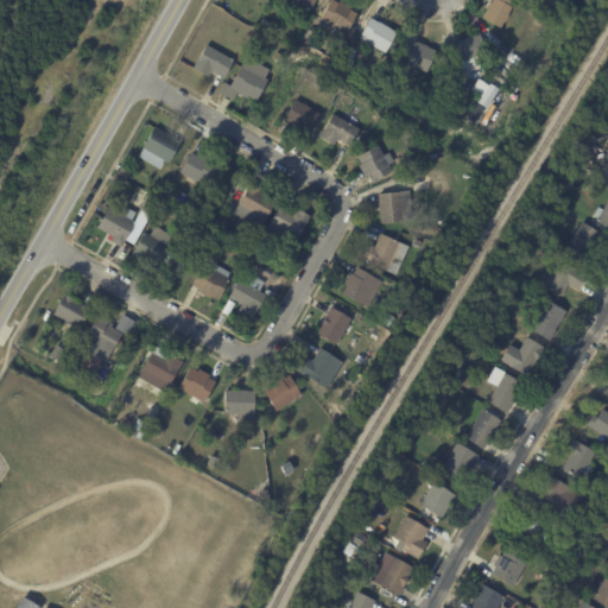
[(315,0),(310,10),(291,0),(315,0)]
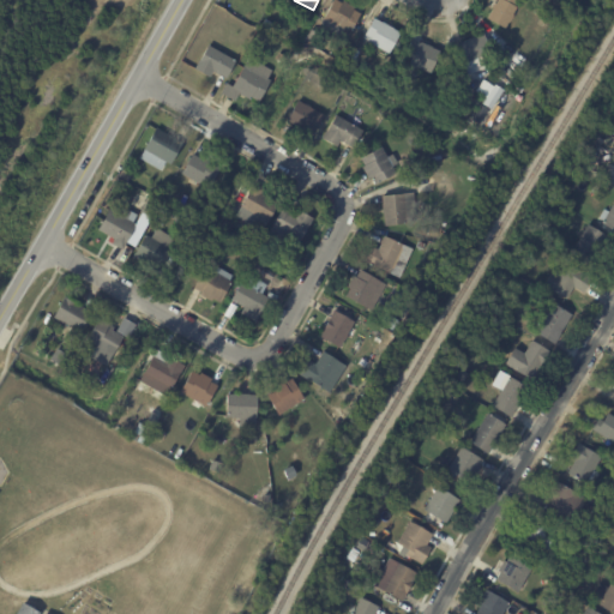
[(333,0),(336,0),(342,4),(343,1),(354,7),(353,10),(360,13),(349,35),(342,31),(338,38),(318,28),(333,0)]
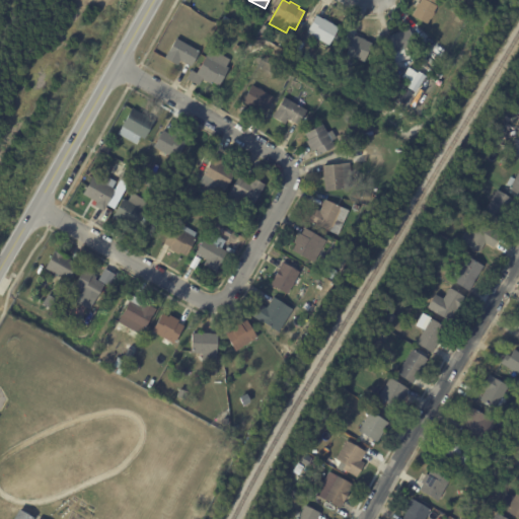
[(437,0),(435,5),(437,6),(427,24),(412,15),(417,7),(415,6),(417,3),(419,4),(421,0),(437,0)]
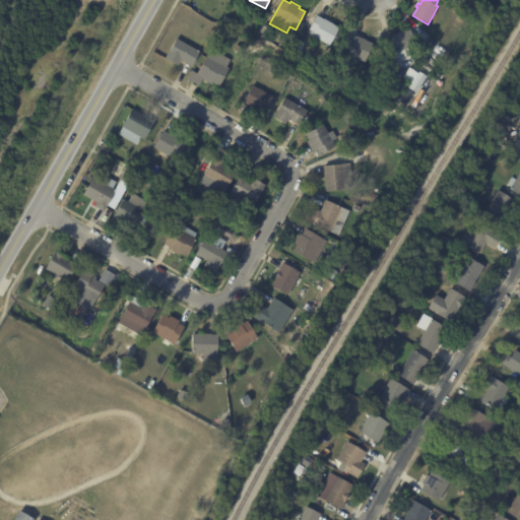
[(311,14),(316,17),(317,15),(338,28),(329,46),(302,29),(310,14),(311,14)]
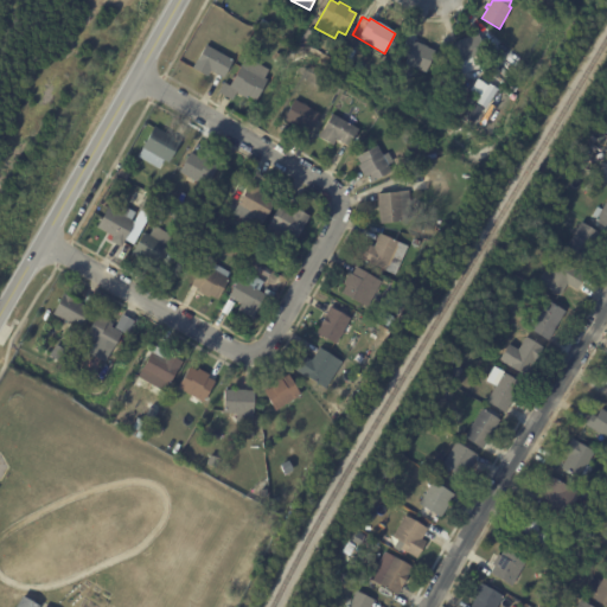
[(302,38),(307,30),(313,33),(308,42),(302,38)]
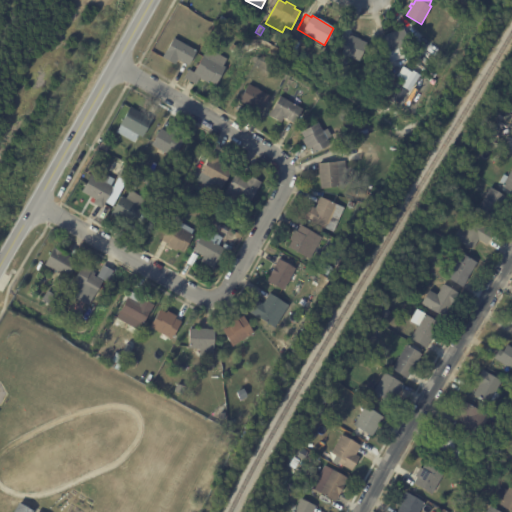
[(390,63),(380,37),(403,28),(409,44),(402,47),(406,56),(390,63)]
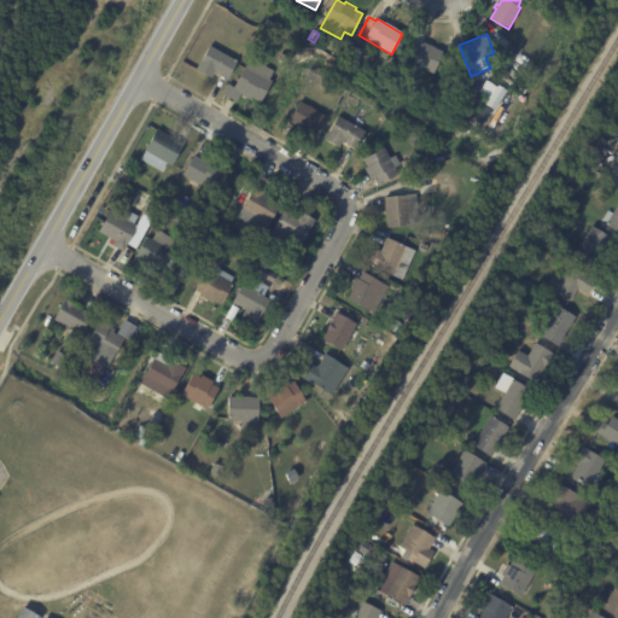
[(415,40),(443,52),(433,74),(413,64),(415,58),(408,54),(415,40)]
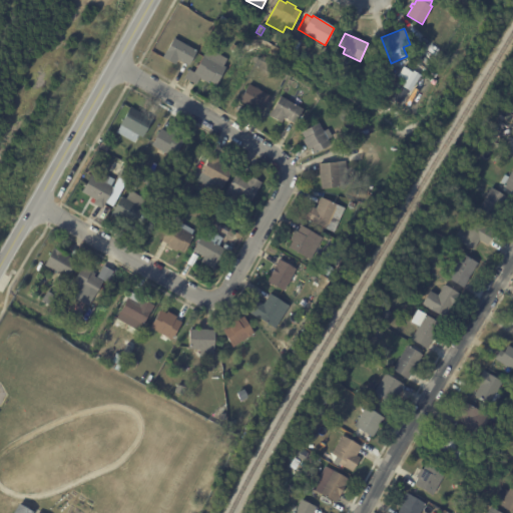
[(187,65),(177,60),(174,65),(162,58),(173,38),(196,51),(188,65),(187,65)]
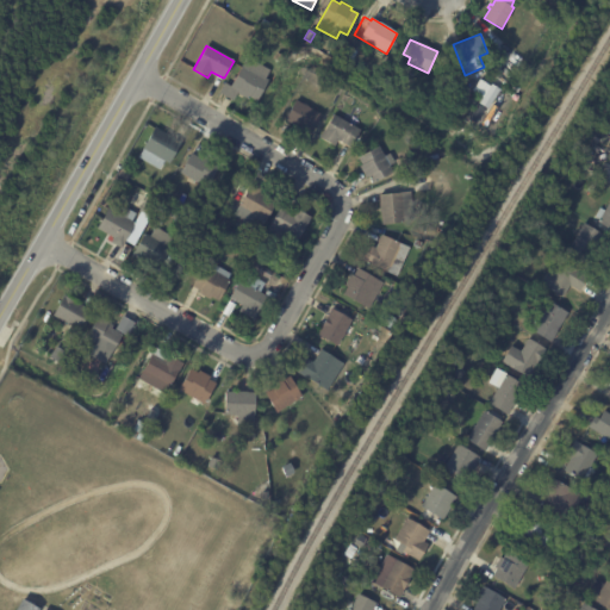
[(348,47),(356,53),(352,61),(342,56),(348,47)]
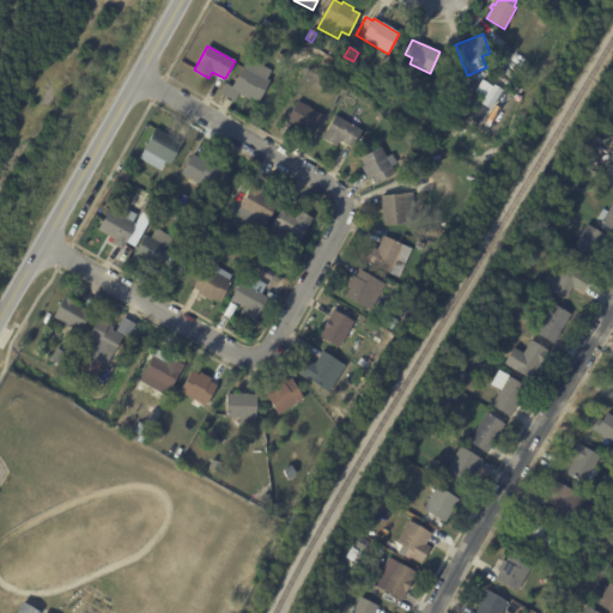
[(269,70),(265,78),(269,80),(258,102),(250,97),(248,99),(237,93),(234,101),(220,93),(225,84),(231,86),(243,66),(249,68),(254,61),(269,70)]
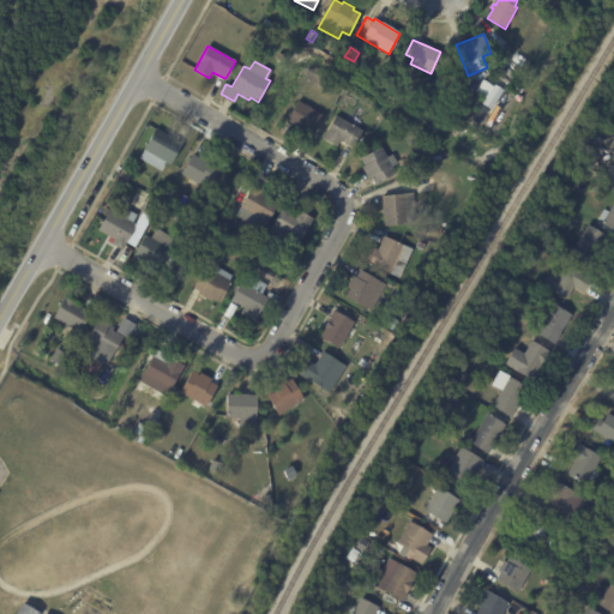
[(311,134),(287,120),(298,101),(323,116),(311,136),(311,134)]
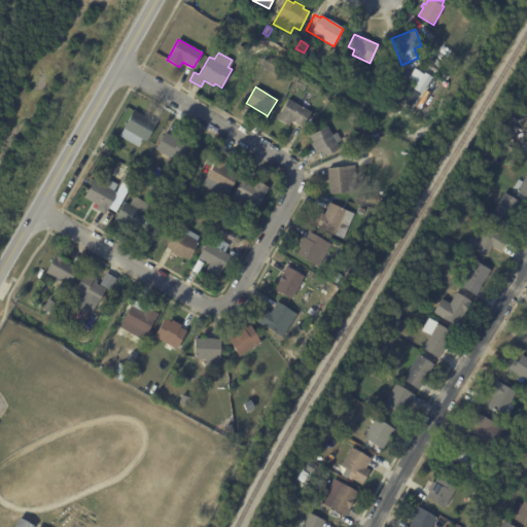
[(303,128),(292,121),(289,127),(277,119),(288,99),(311,112),(303,128)]
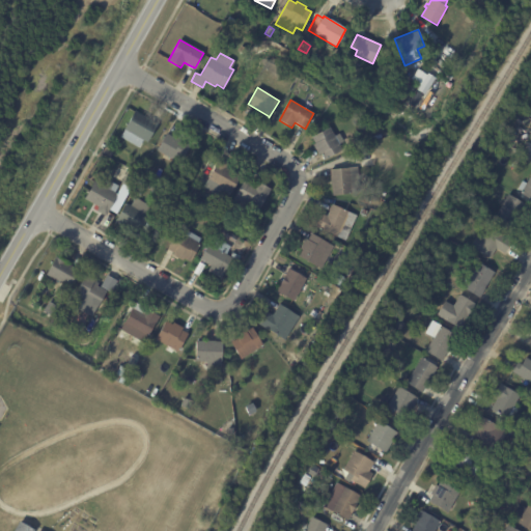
[(151,120),(158,124),(146,142),(143,140),(138,147),(120,137),(124,130),(123,130),(135,111),(151,120)]
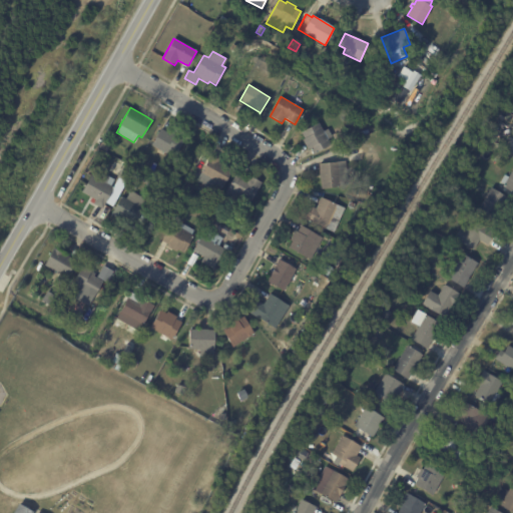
[(312,153),(310,148),(308,149),(302,139),(304,138),(301,132),(319,123),(331,144),(313,154),(312,153)]
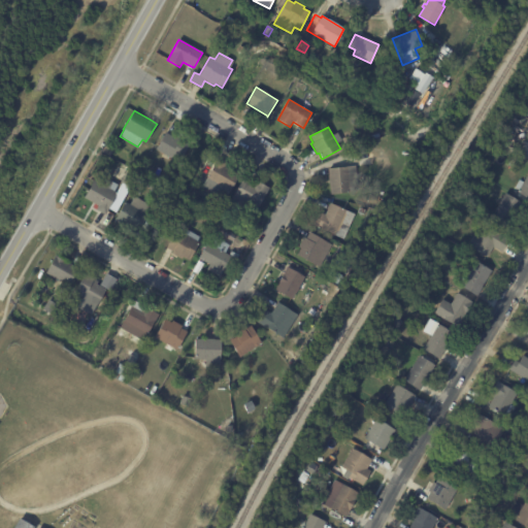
[(170,136),(174,138),(176,133),(191,141),(178,163),(155,150),(165,133),(170,136)]
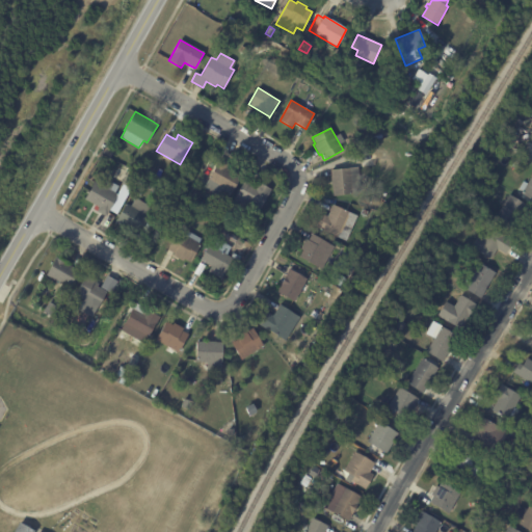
[(531,158),(523,153),(531,136),(531,158)]
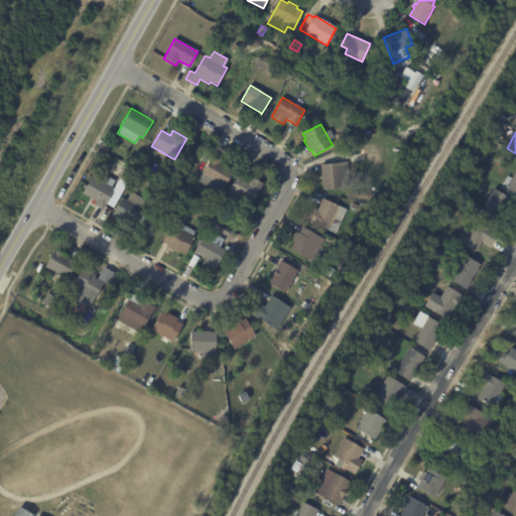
[(107,152),(99,149),(103,140),(111,144),(107,152)]
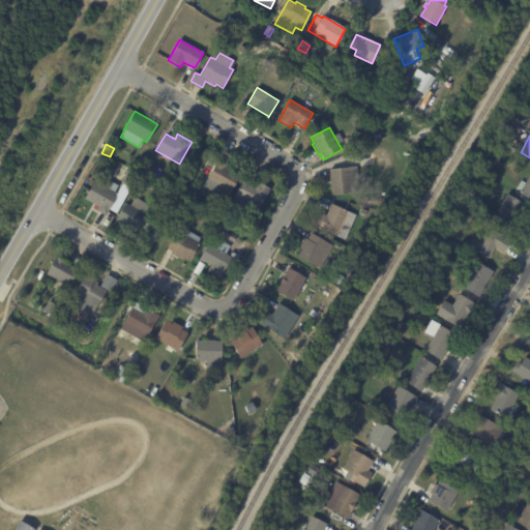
[(225,162),(228,164),(225,168),(240,176),(230,194),(207,180),(219,158),(225,162)]
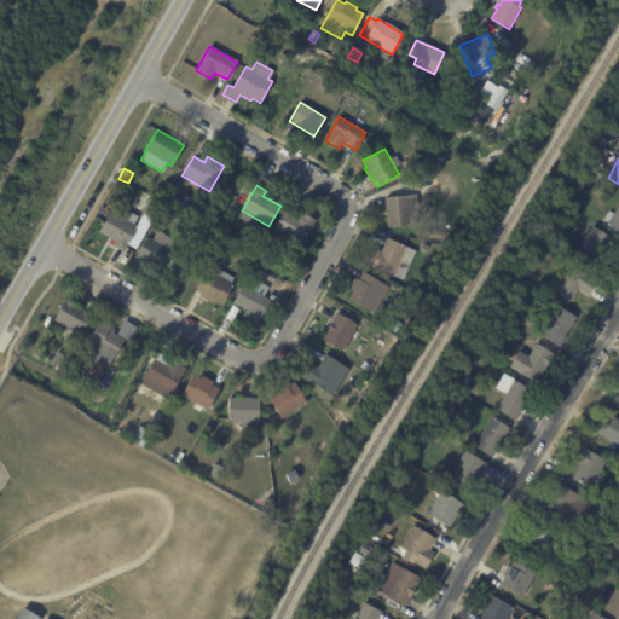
[(410,226),(387,229),(385,198),(417,195),(420,223),(409,224),(410,226)]
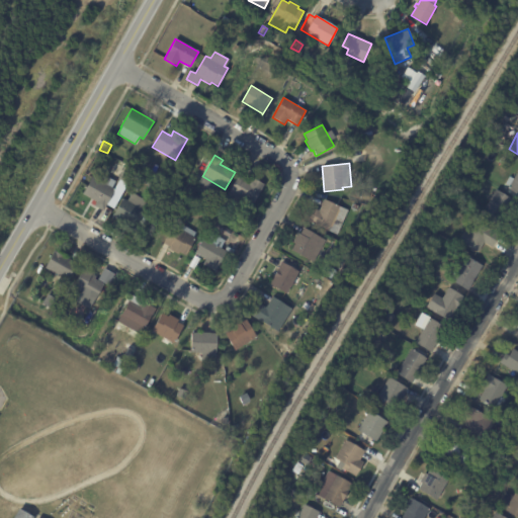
[(125,169),(132,172),(130,177),(123,174),(125,169)]
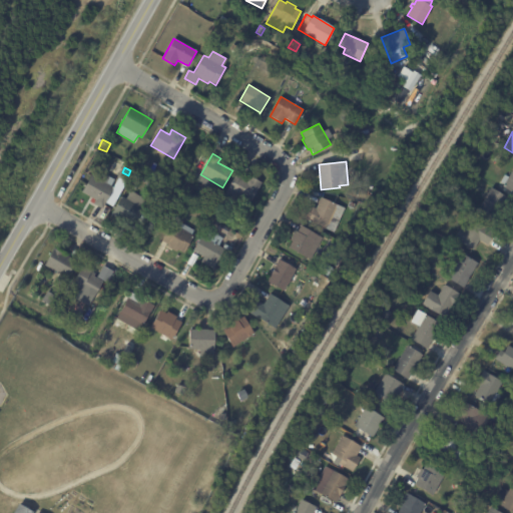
[(135,170),(142,174),(138,180),(132,176),(135,170)]
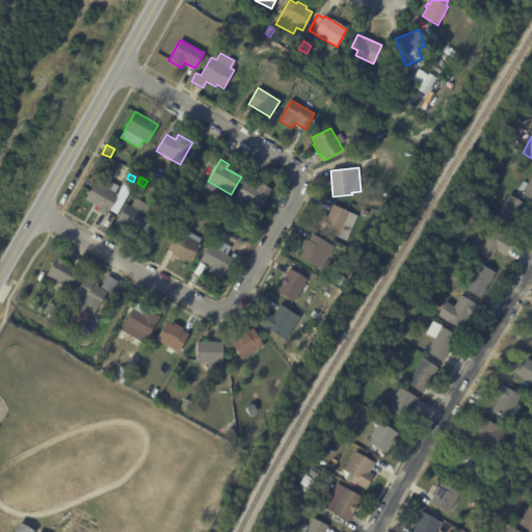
[(531,200),(522,193),(531,177),(531,200)]
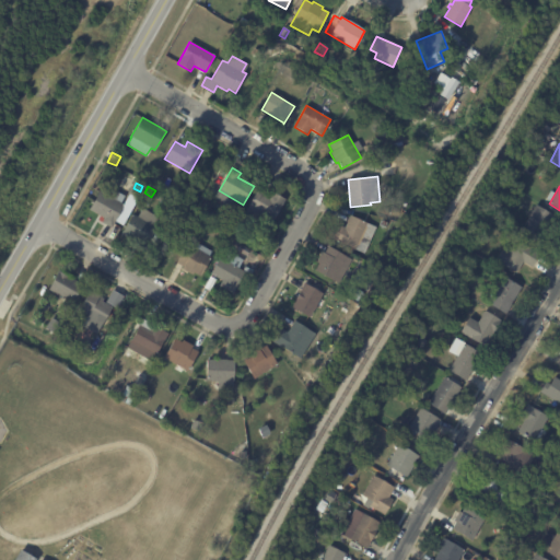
[(116,191),(125,197),(120,203),(124,206),(112,229),(102,223),(104,219),(89,210),(100,191),(106,195),(109,188),(116,191)]
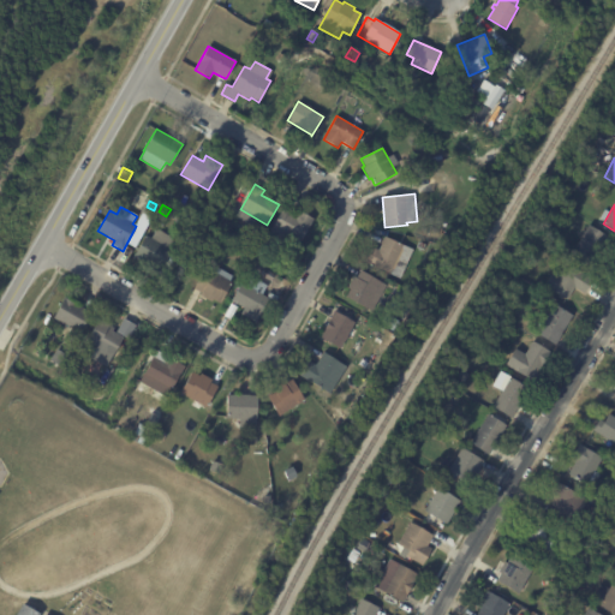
[(286,212),(296,218),(299,212),(312,220),(300,243),(273,227),(282,210),(286,212)]
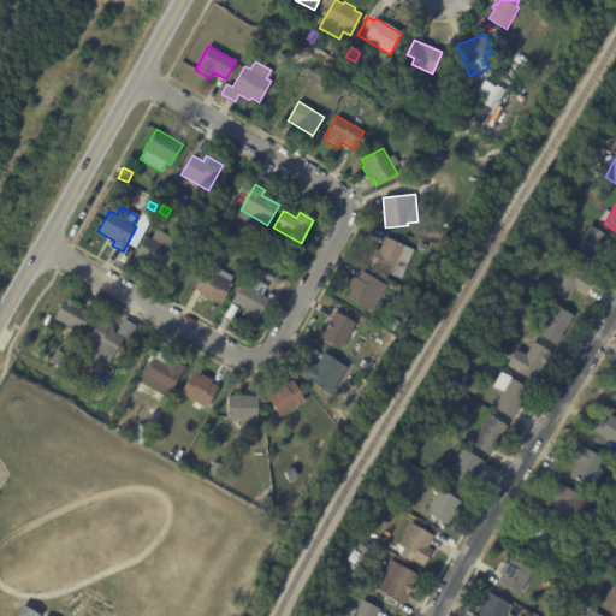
[(175,212),(182,215),(178,223),(171,218),(175,212)]
